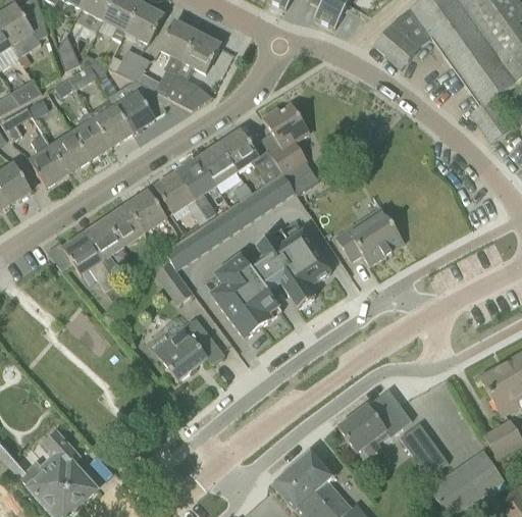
[(15,5),(0,14),(0,29),(18,57),(39,44),(36,40),(47,35),(38,6),(34,0),(29,0),(16,7),(15,5)]
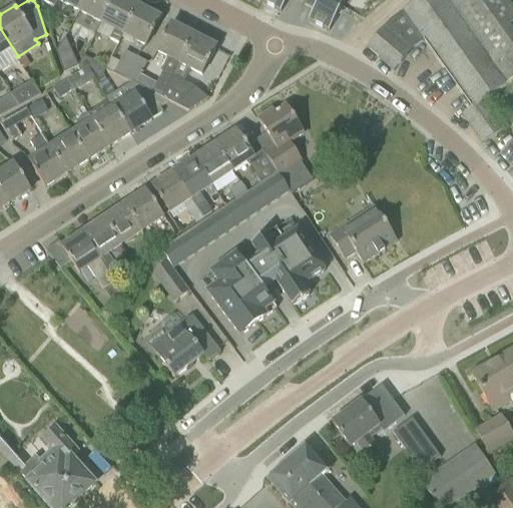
[(60,0),(77,9),(82,0),(48,0),(53,3),(55,0),(60,0)]
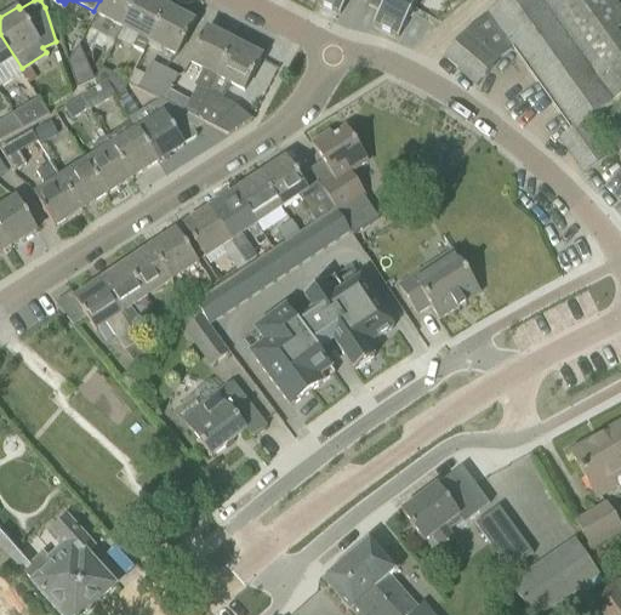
[(100,0),(93,11),(121,26),(134,0),(100,0)]
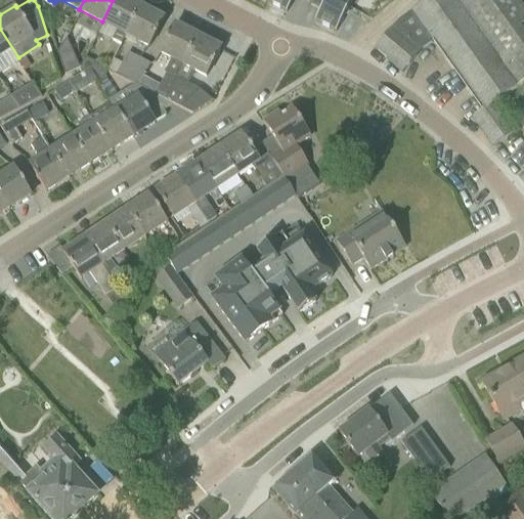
[(123,37),(125,34),(140,3),(134,0),(113,0),(102,22),(116,29),(112,37),(120,41),(123,37)]
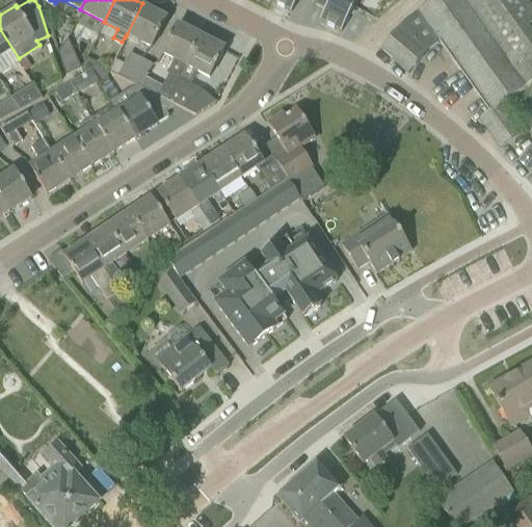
[(275,0),(291,8),(295,0),(275,0)]
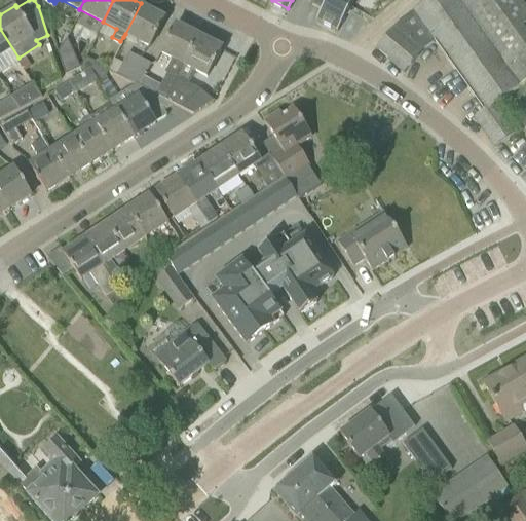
[(311,0),(322,6),(315,16),(337,28),(351,0),(311,0)]
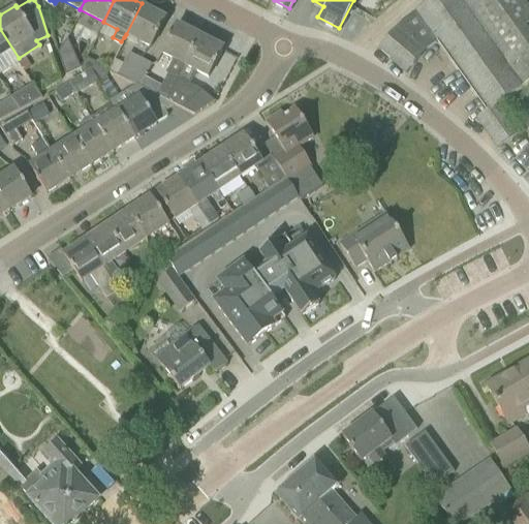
[(528,80),(528,8),(522,0),(425,0),(416,6),(391,30),(377,45),(406,69),(424,49),(423,49),(437,38),(487,108),(476,115),(497,144),(519,128),(499,100),(528,80)]
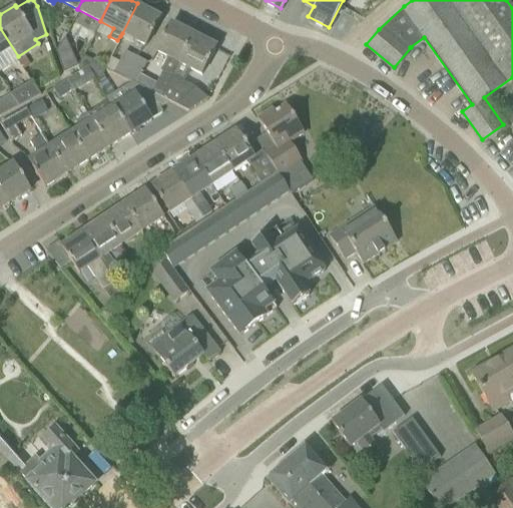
[(150,33),(160,15),(137,3),(122,33),(132,38),(144,45),(150,33)]
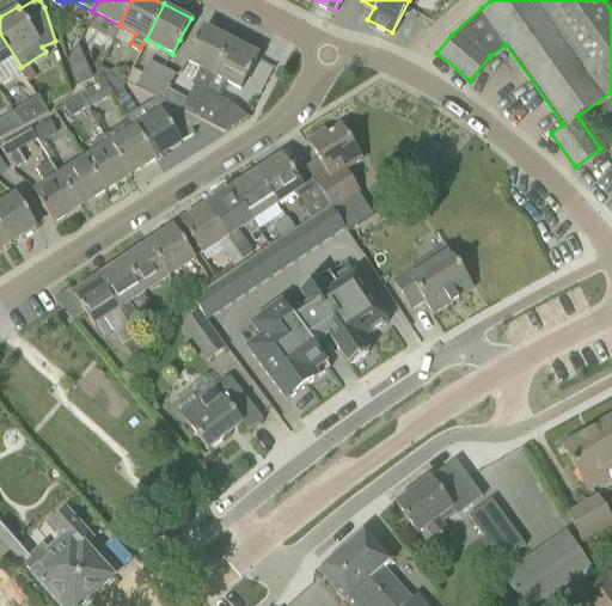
[(171,102),(170,102),(193,114),(231,40),(203,24),(185,60),(197,67),(190,81),(193,84),(185,96),(166,87),(161,97),(171,102)]
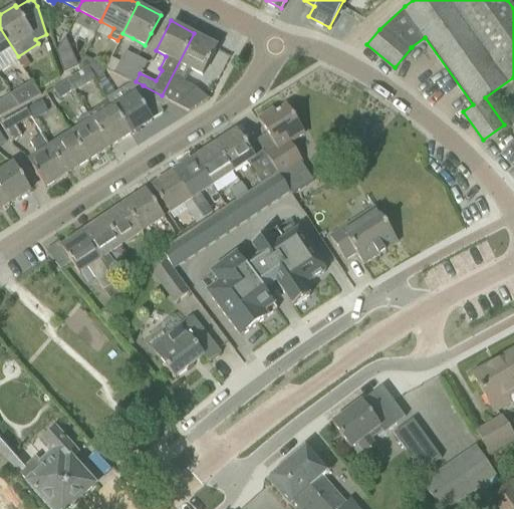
[(0,28),(0,68),(18,56),(0,28)]
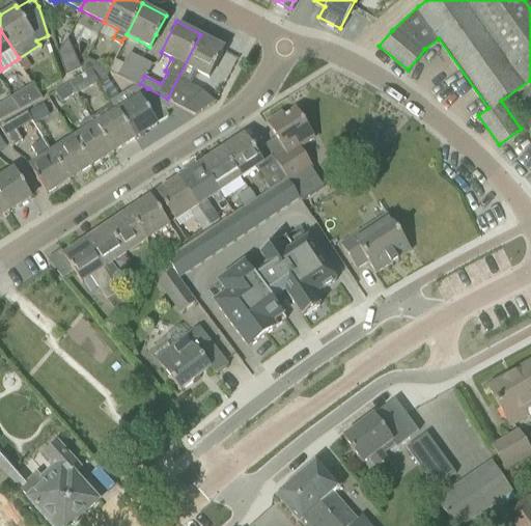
[(200,34),(167,99),(174,102),(175,102),(183,105),(201,87),(189,81),(196,67),(208,74),(215,62),(216,62),(218,58),(217,58),(223,46),(200,34)]
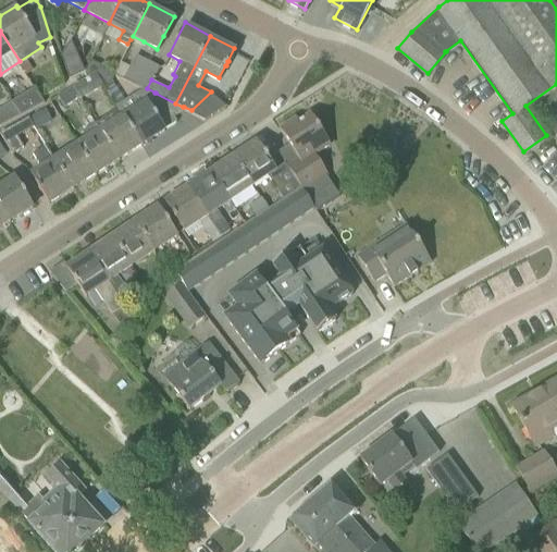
[(79,70),(83,64),(71,38),(60,52),(66,73),(79,70)]
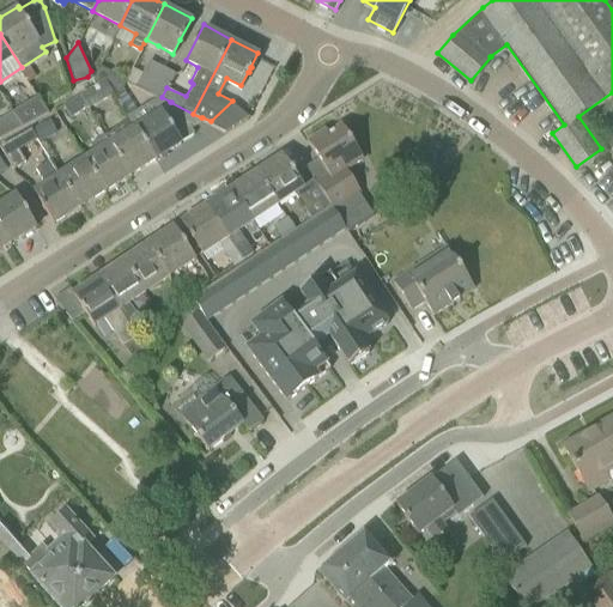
[(126,79),(162,97),(167,87),(174,71),(150,58),(143,71),(132,66),(129,68),(131,70),(126,79)]
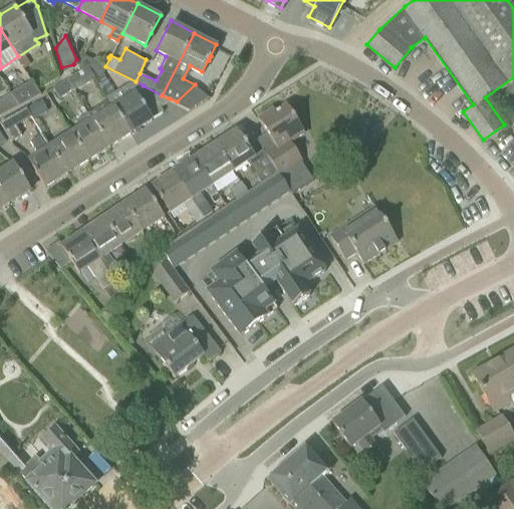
[(104,65),(105,66),(109,58),(108,57),(98,52),(94,58),(83,52),(77,62),(76,59),(73,64),(77,63),(79,68),(80,70),(87,66),(94,76),(97,80),(104,65)]
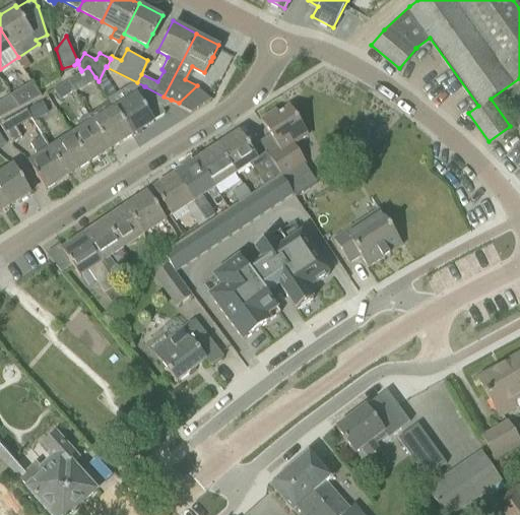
[(74,89),(95,77),(88,67),(81,71),(80,69),(69,75),(67,78),(73,87),(74,89)]
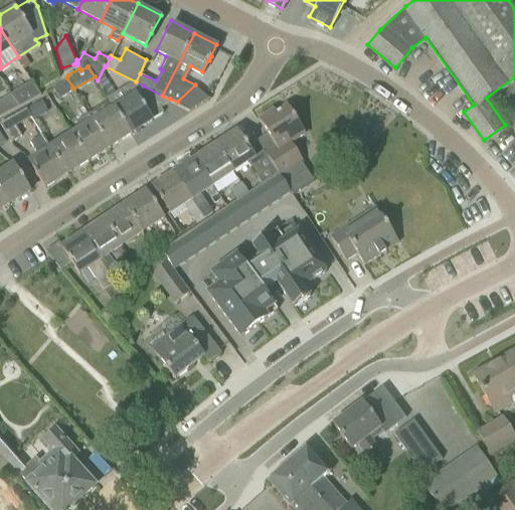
[(31,77),(10,91),(18,104),(38,92),(31,77)]
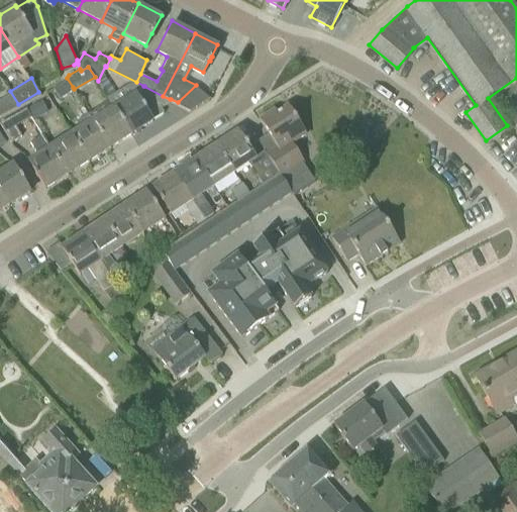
[(67,78),(54,86),(60,96),(73,87),(67,78)]
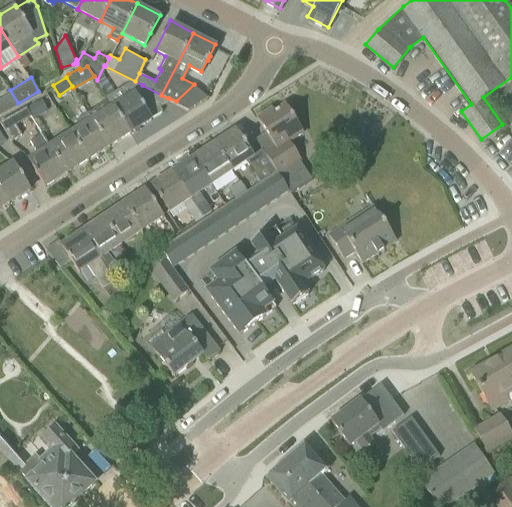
[(108,94),(109,97),(130,130),(151,117),(150,116),(162,108),(159,103),(168,98),(161,95),(142,85),(135,91),(134,89),(124,95),(119,87),(108,94)]
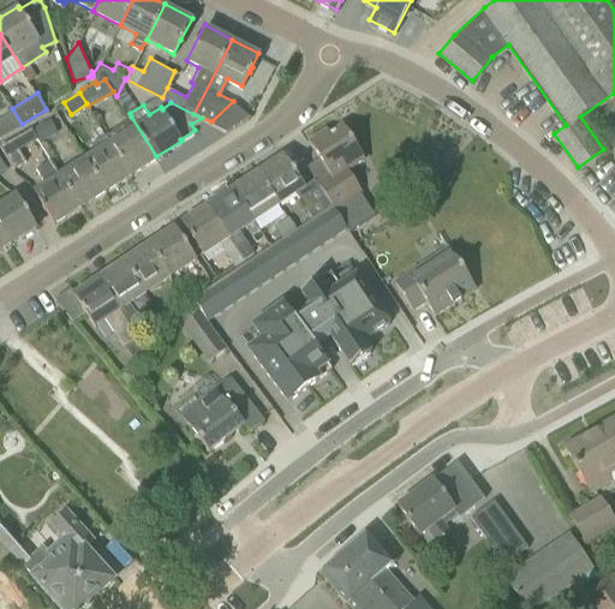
[(12,108),(0,115),(0,136),(22,124),(12,108)]
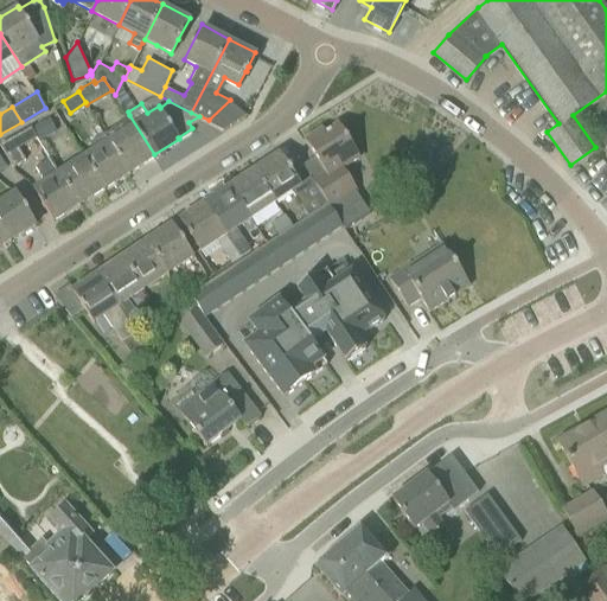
[(129,115),(104,130),(128,170),(154,154),(129,115)]
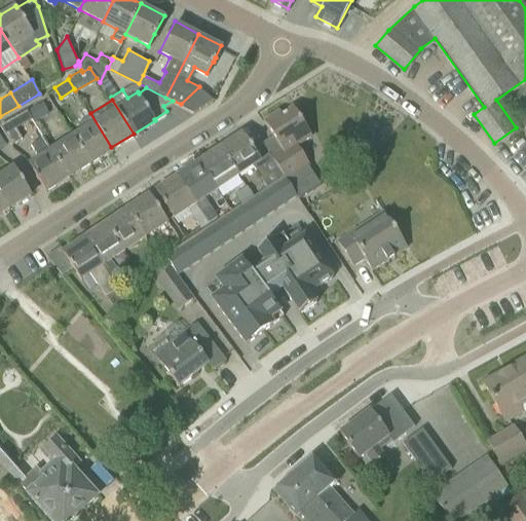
[(39,101),(26,109),(31,117),(33,119),(46,112),(39,101)]
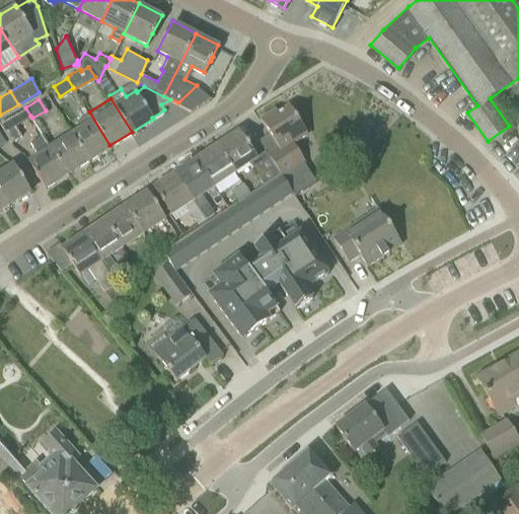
[(280,171),(282,175),(289,185),(294,193),(315,178),(304,161),(305,160),(293,141),(307,131),(289,103),(279,111),(276,106),(260,117),(280,147),(275,151),(269,155),(280,171)]
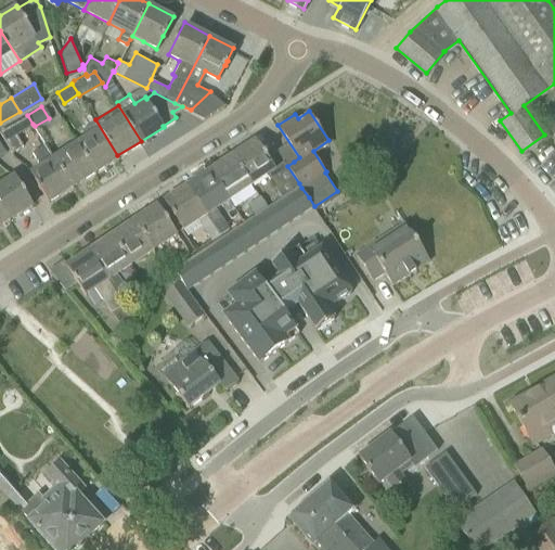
[(33,124),(27,115),(0,129),(0,131),(10,150),(23,143),(16,133),(33,124)]
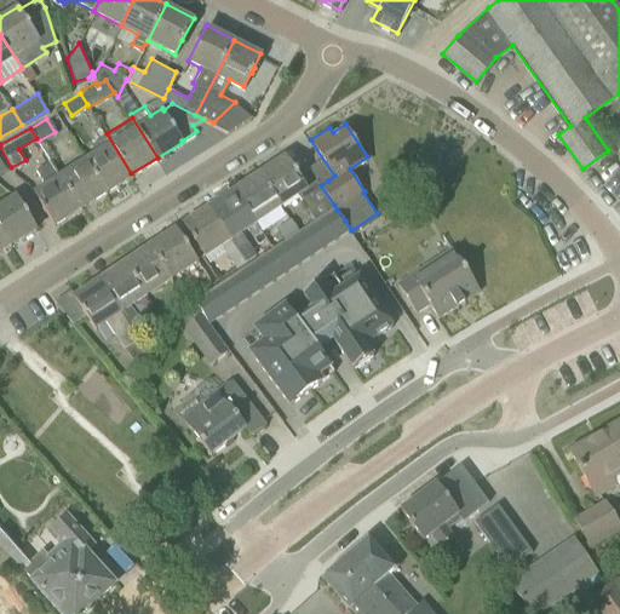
[(96,150),(85,156),(105,190),(131,173),(107,133),(91,143),(96,150)]
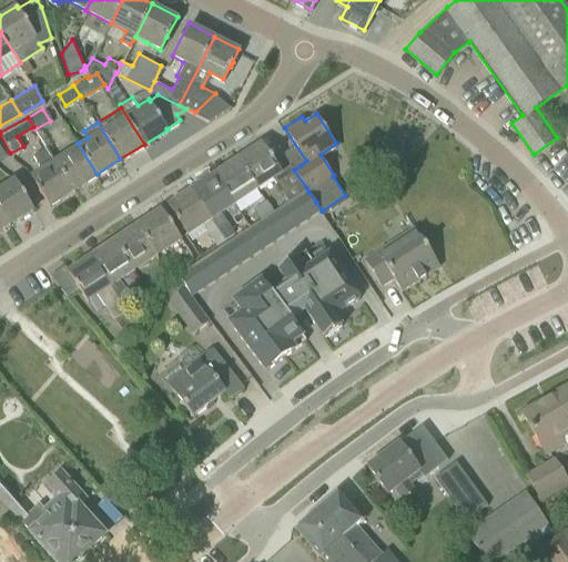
[(273,177),(288,200),(306,187),(294,170),(290,162),(280,169),(273,157),(271,153),(270,154),(262,142),(237,157),(257,187),(273,177)]
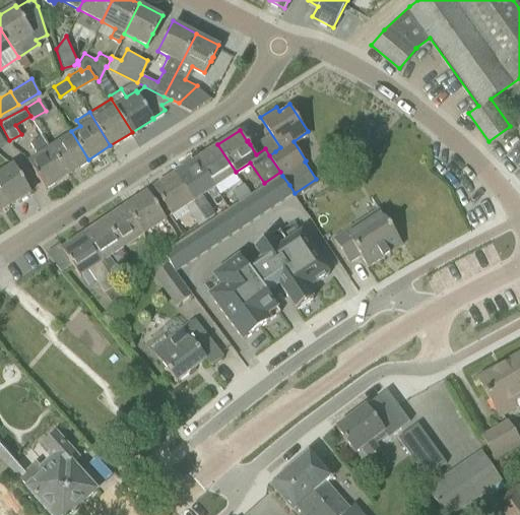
[(57,133),(47,138),(46,139),(67,173),(88,159),(71,131),(60,138),(57,133)]
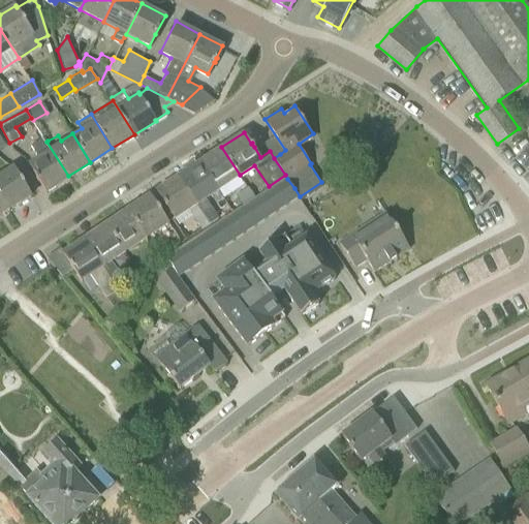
[(47,142),(48,141),(43,135),(30,144),(37,155),(28,161),(47,190),(68,176),(47,142)]
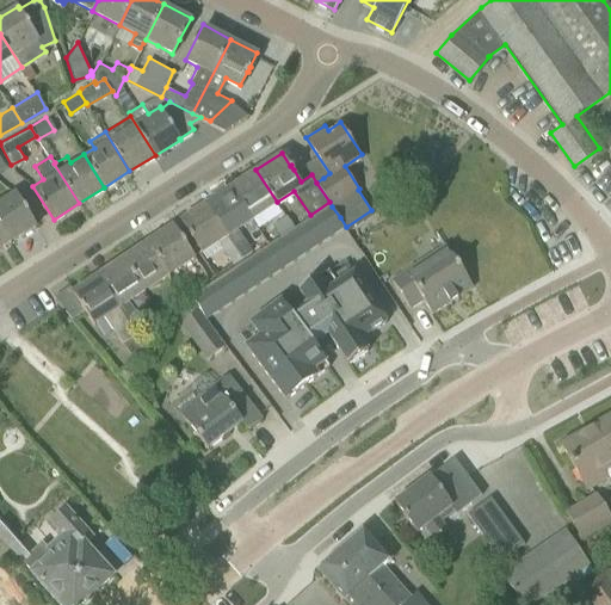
[(423,158),(412,170),(421,179),(433,167),(423,158)]
